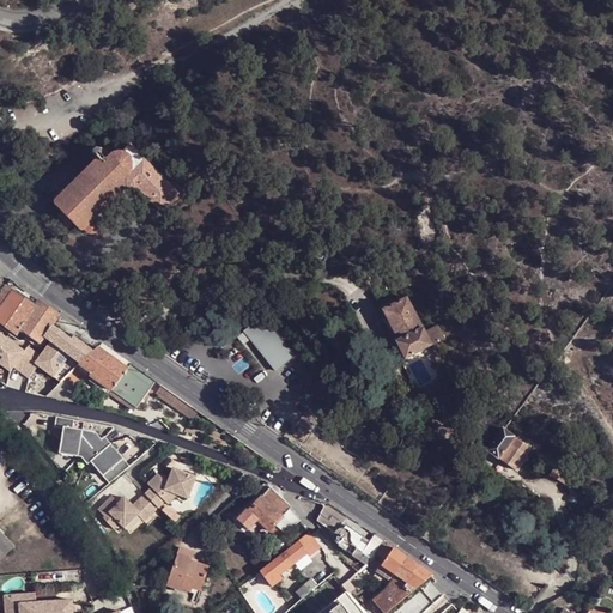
[(93,155),(99,161),(127,189),(129,193),(137,193),(139,190),(162,212),(178,196),(132,147),(123,155),(117,156),(114,156),(97,149),(93,155)]
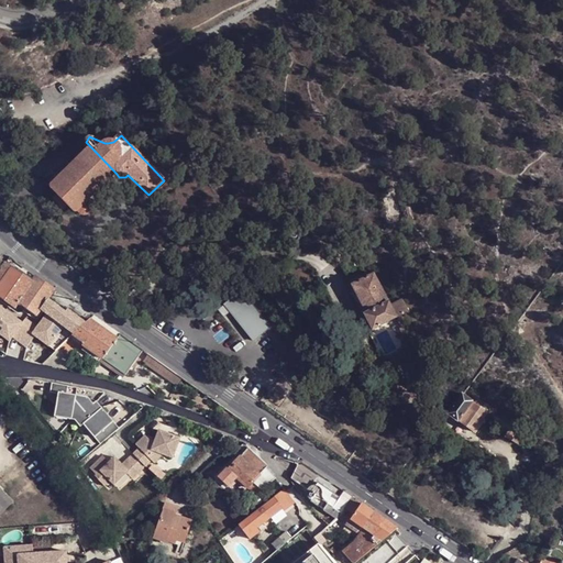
[(76,213),(77,213),(78,212),(87,203),(117,174),(91,147),(83,156),(81,157),(73,166),(72,167),(63,176),(53,186),(51,187),(51,189),(57,196),(68,207),(75,213),(76,213)]
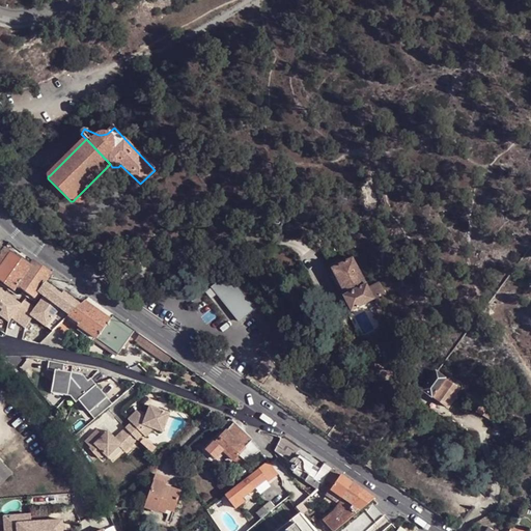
[(50,175),(59,166),(56,164),(54,162),(53,163),(55,165),(50,169),(49,173),(50,175)]
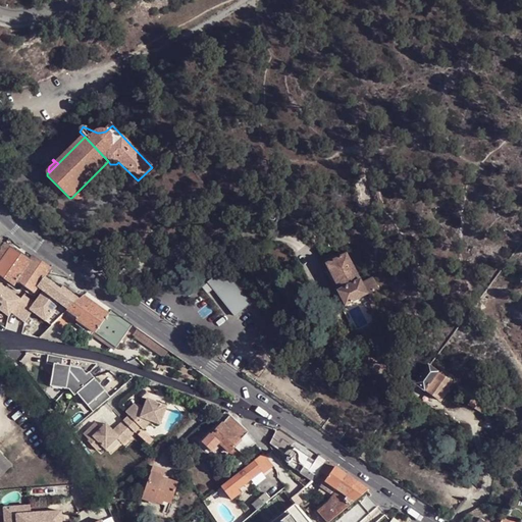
[(159,159),(156,163),(161,167),(164,164),(159,159)]
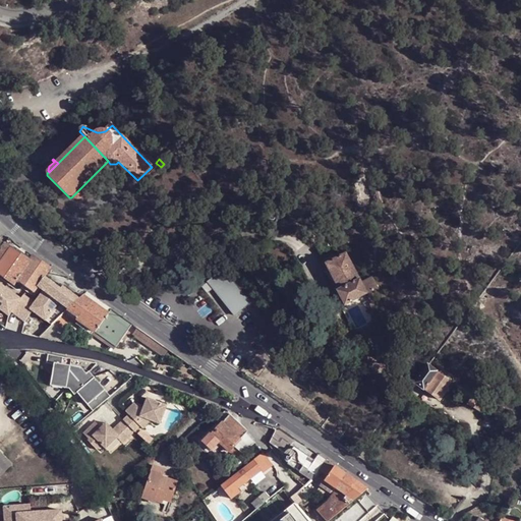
[(59,194),(63,191),(53,181),(50,184),(59,194)]
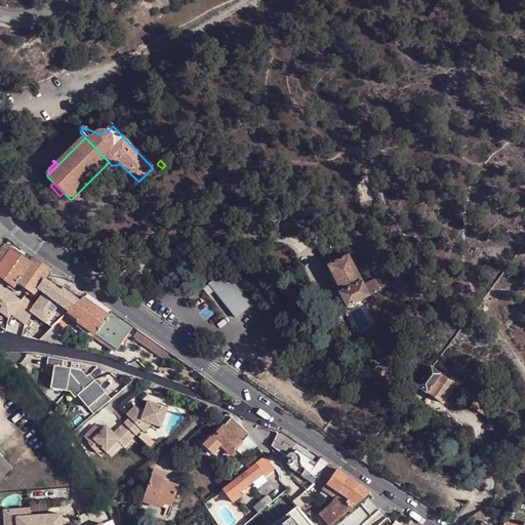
[(81,190),(73,198),(77,202),(78,202),(81,202),(84,200),(85,197),(85,194),(81,190)]
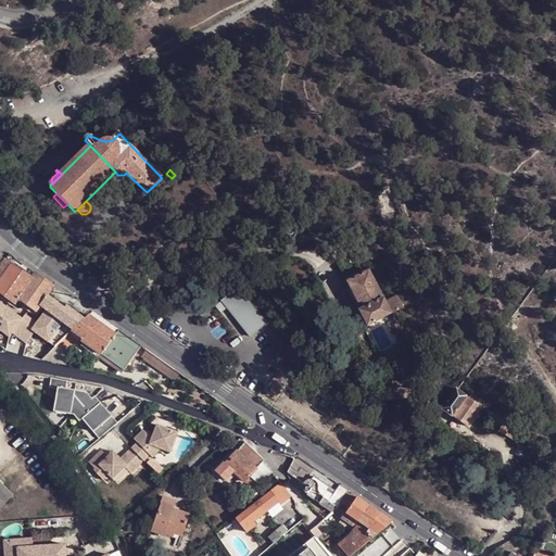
[(19,299),(32,278),(12,264),(5,258),(2,263),(0,266),(0,291),(16,303),(19,299)]
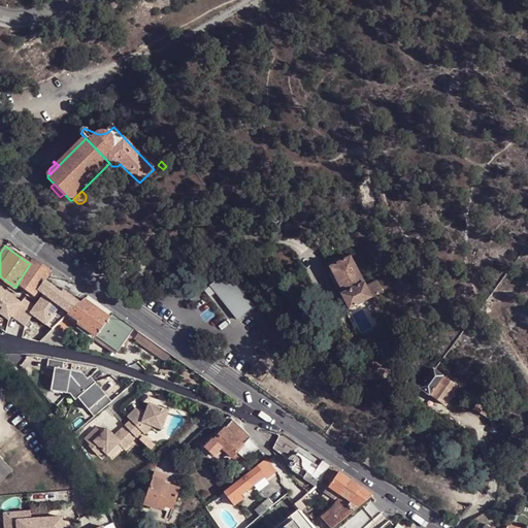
[(222,255),(208,259),(211,267),(224,264),(222,255)]
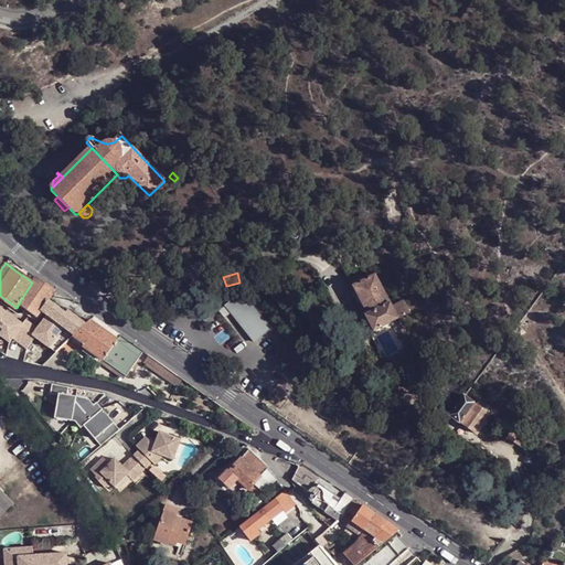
[(374,332),(398,319),(393,309),(391,306),(375,276),(353,287),(368,315),(365,317),(374,332)]
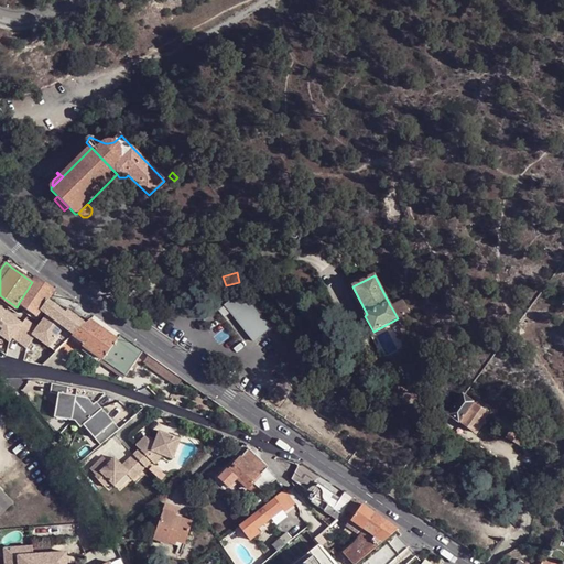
[(32,282),(19,303),(35,315),(41,308),(47,297),(54,289),(36,277),(32,282)]
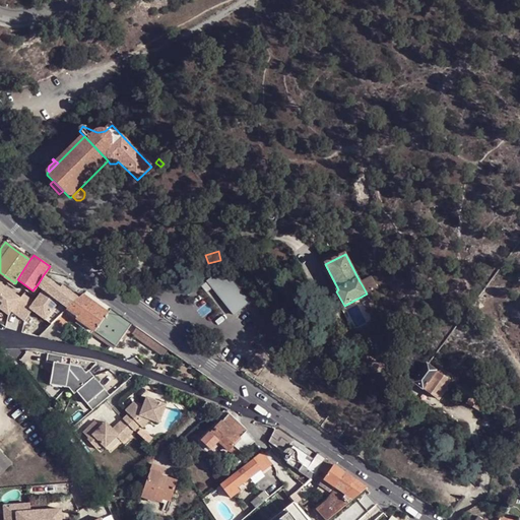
[(222,269),(207,281),(234,315),(249,303),(222,269)]
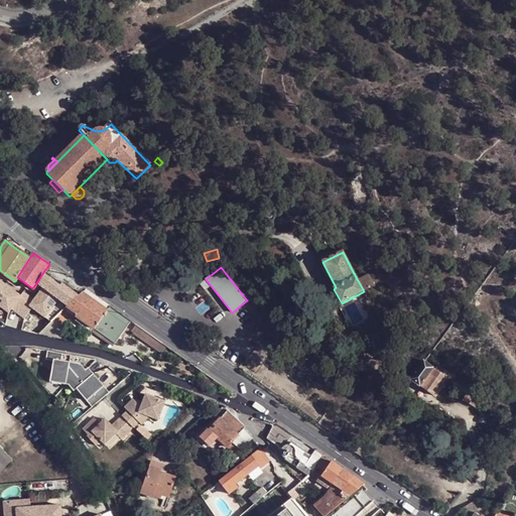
[(60,284),(43,272),(37,282),(43,287),(35,299),(30,305),(32,307),(51,320),(53,318),(68,305),(80,294),(62,282),(60,284)]
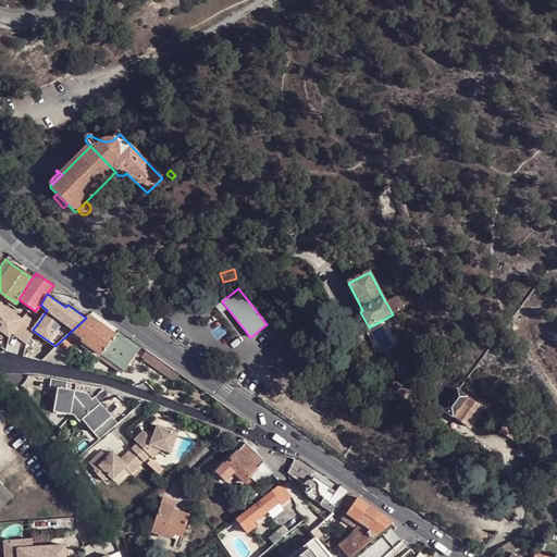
[(404,309),(398,298),(390,304),(387,305),(393,314),(404,309)]
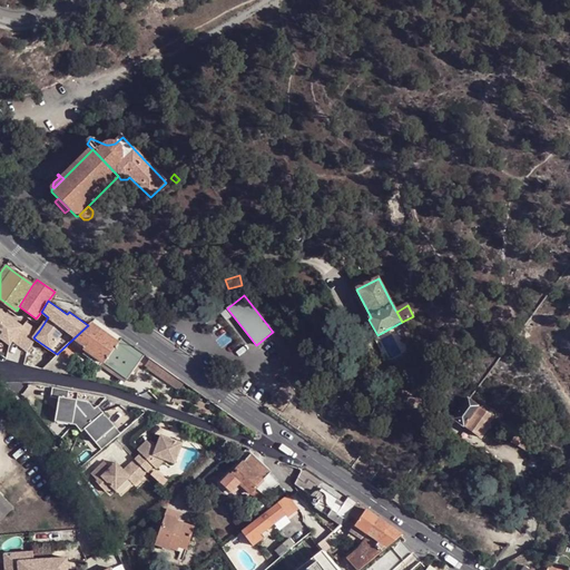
[(33,337),(39,331),(27,322),(23,326),(0,308),(0,336),(10,344),(13,340),(28,351),(36,340),(33,337)]
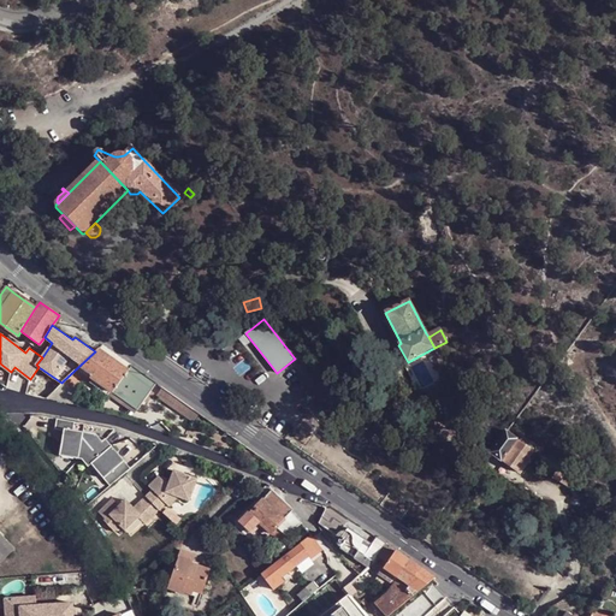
[(104,344),(99,348),(129,369),(132,365),(104,344)]
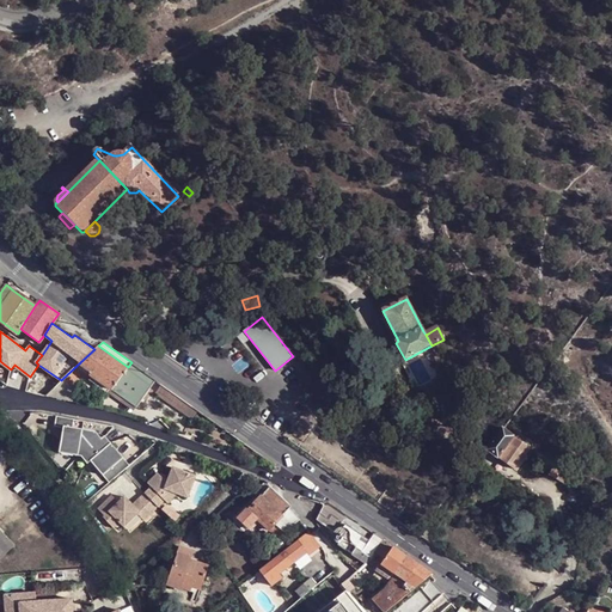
[(112,390),(128,367),(98,346),(95,349),(80,362),(92,371),(90,373),(112,390)]
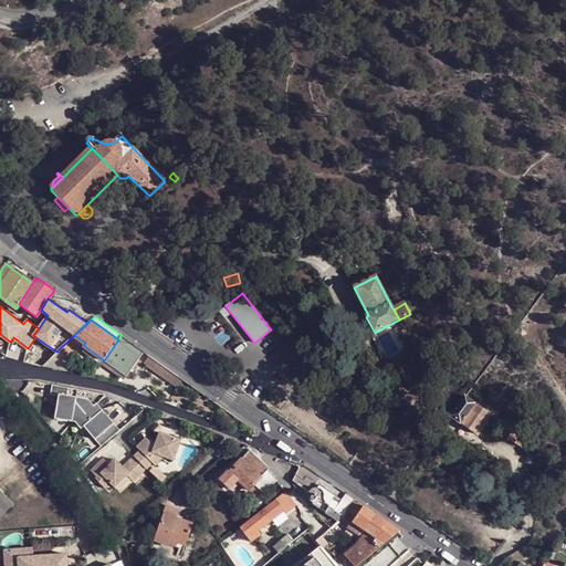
[(122,335),(118,339),(142,355),(144,350),(122,335)]
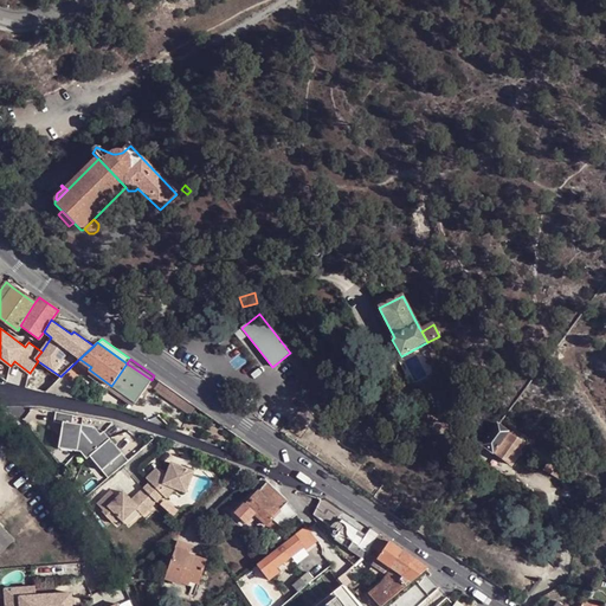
[(135,404),(152,380),(127,363),(111,386),(135,404)]
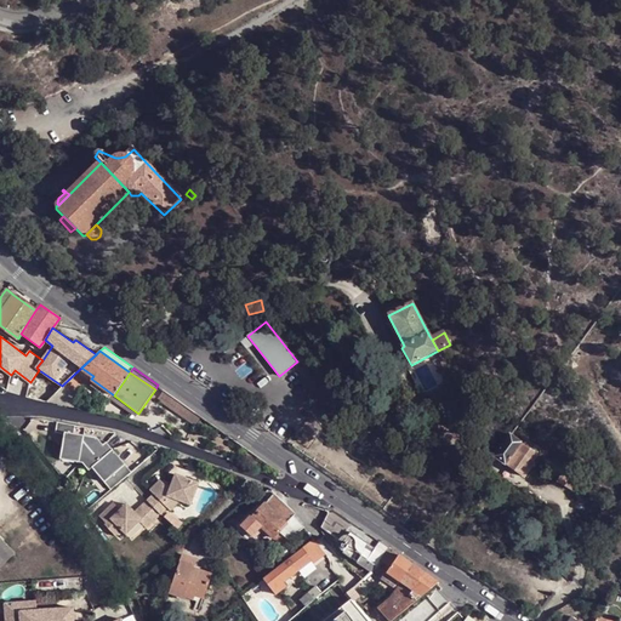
[(81,396),(64,383),(62,386),(47,400),(73,406),(81,396)]
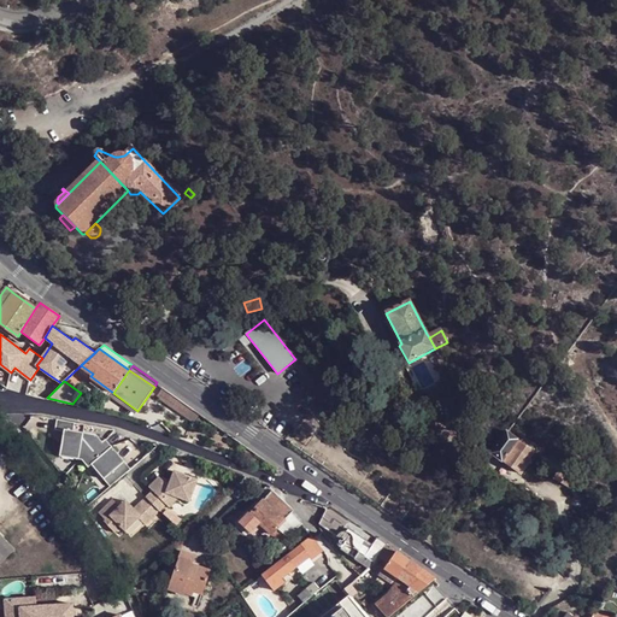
[(201,413),(163,387),(158,394),(194,421),(201,413)]
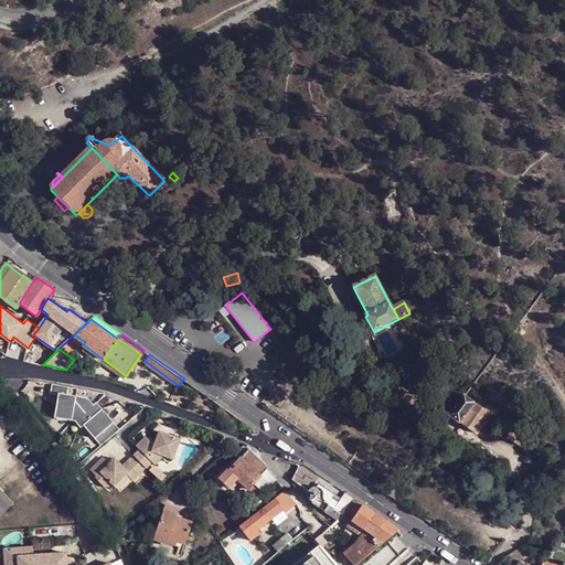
[(57,402),(55,417),(75,420),(81,427),(84,425),(100,445),(114,434),(120,428),(96,402),(94,404),(88,397),(67,394),(68,386),(52,383),(51,393),(55,394),(59,394),(57,402)]
